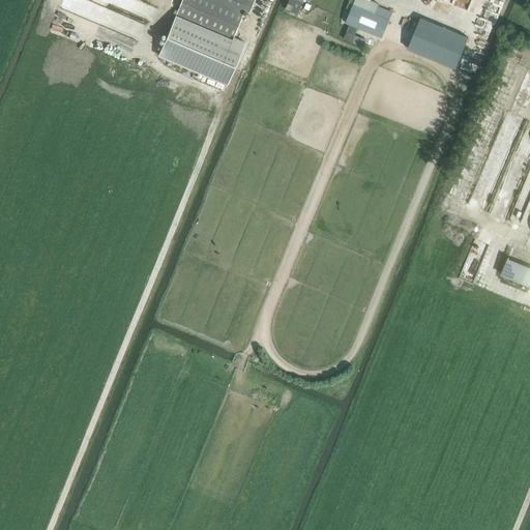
[(181,0),(174,18),(232,41),(233,39),(244,11),(249,13),(254,0),(181,0)]
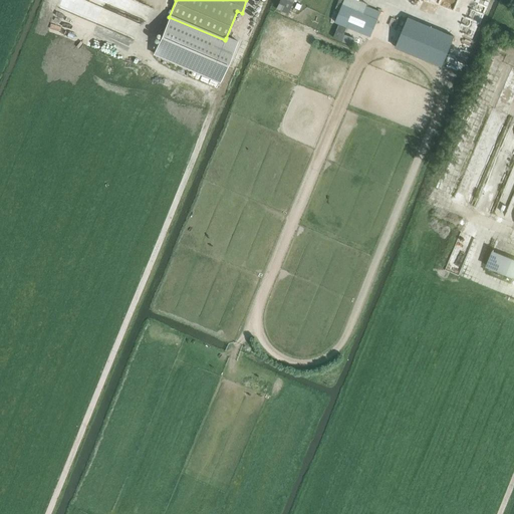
[(288,14),(293,0),(279,0),(276,9),(288,14)]
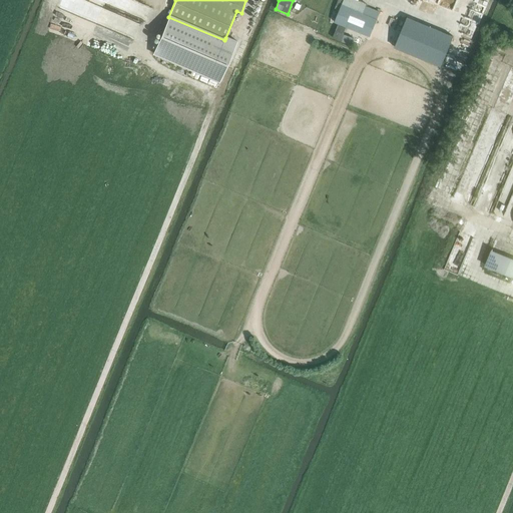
[(358,0),(344,0),(335,21),(370,36),(377,18),(380,12),(366,5),(367,3),(358,0)]
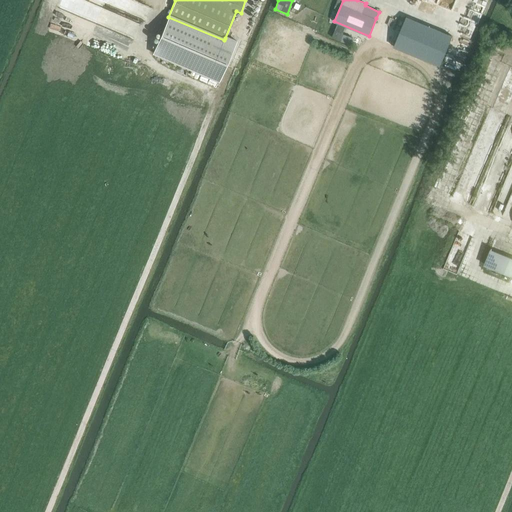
[(168,17),(153,53),(219,82),(236,42),(225,38),(224,40),(168,17)]
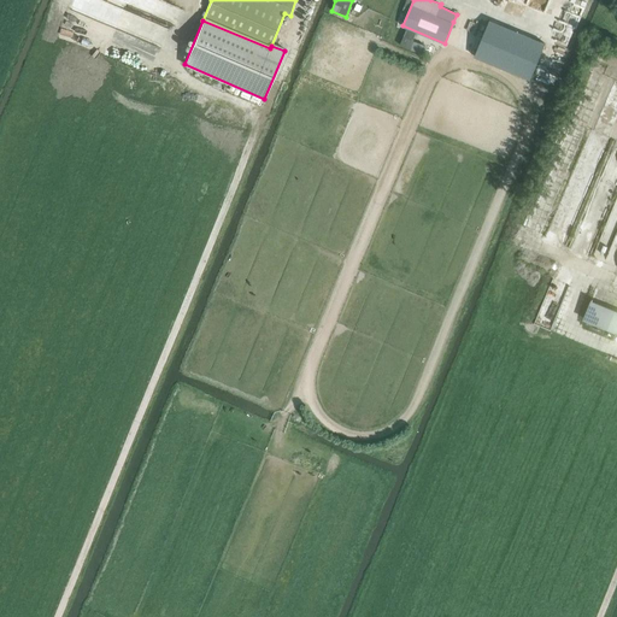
[(489,21),(475,57),(509,70),(530,80),(546,43),(489,21)]
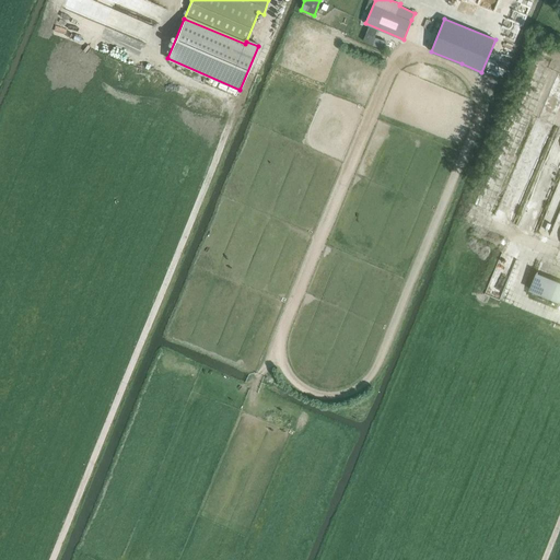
[(366,33),(363,41),(382,48),(385,41),(375,36),(377,30),(369,26),(366,33)]
